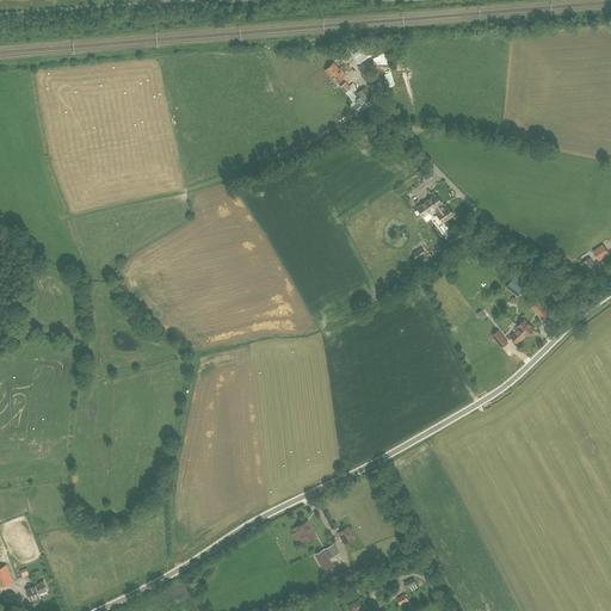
[(369,49),(364,51),(360,45),(356,48),(353,43),(350,45),(351,48),(349,49),(357,63),(371,55),(369,49)]
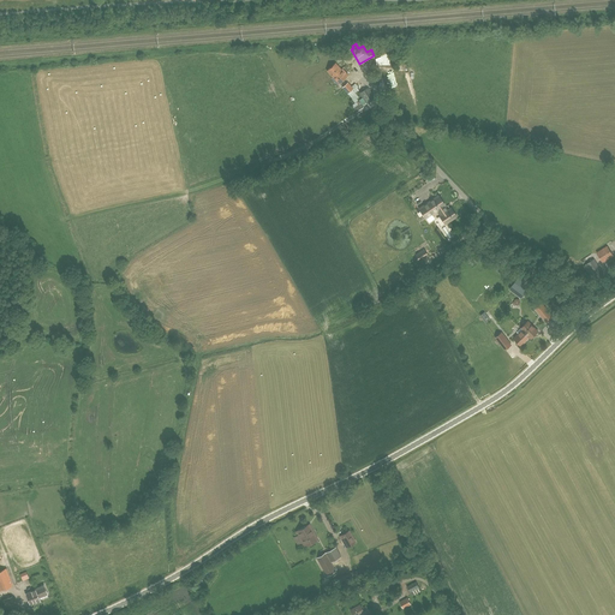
[(381,57),(392,51),(389,46),(378,52),(381,57)]
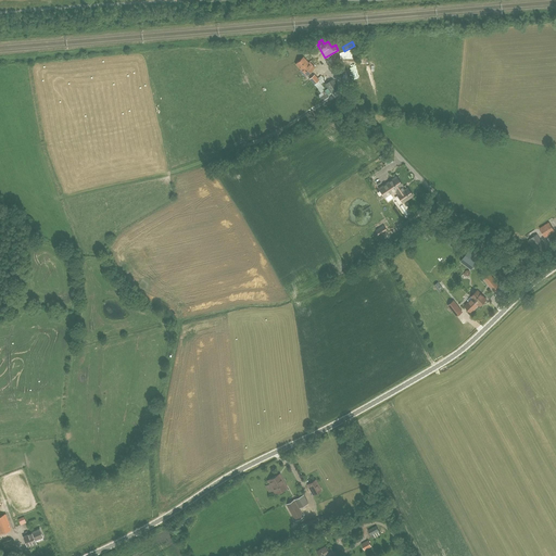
[(310,62),(308,63),(303,57),(295,64),(301,70),(300,71),(305,76),(314,67),(310,62)]
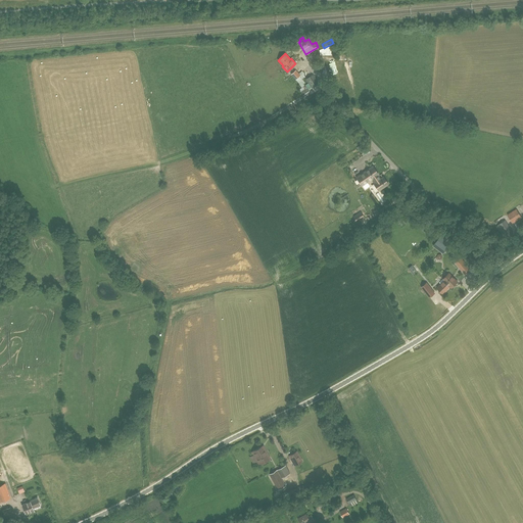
[(305,83),(301,79),(299,76),(300,75),(295,69),(291,75),(295,80),(296,79),(298,82),(298,83),(301,87),(304,86),(303,84),(305,83)]
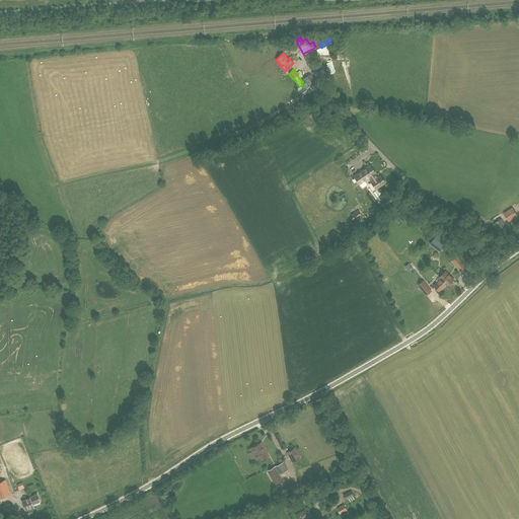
[(303,78),(309,86),(309,87),(315,82),(310,74),(303,78)]
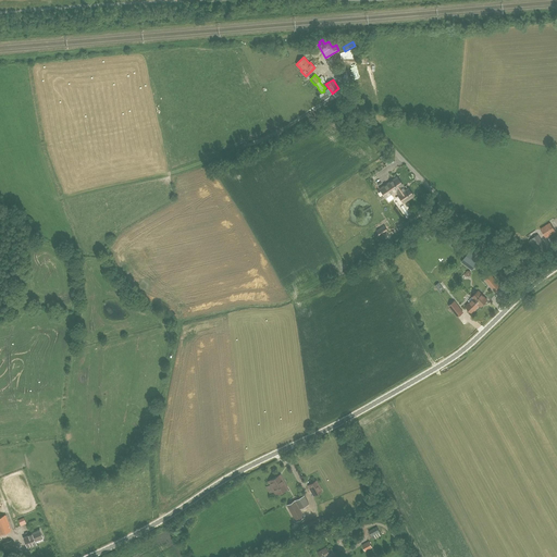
[(394,197),(391,194),(396,189),(399,195),(398,196),(404,202),(413,196),(408,189),(404,192),(400,187),(403,186),(397,177),(380,189),(388,202),(393,198),(394,197)]
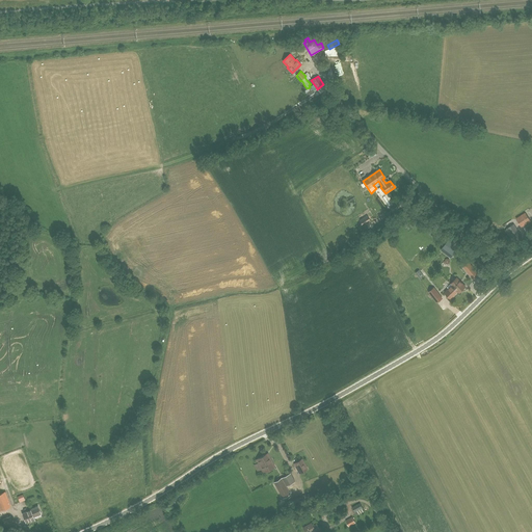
[(530,221),(525,213),(515,218),(521,228),(530,221)]
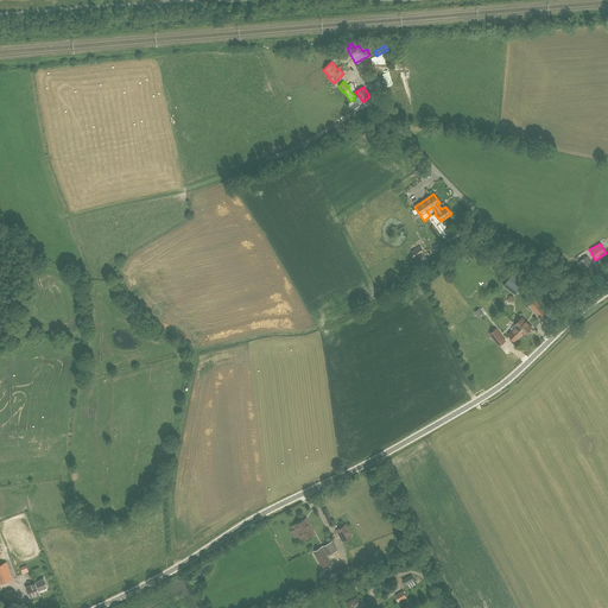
[(419,247),(410,252),(415,259),(424,253),(419,247)]
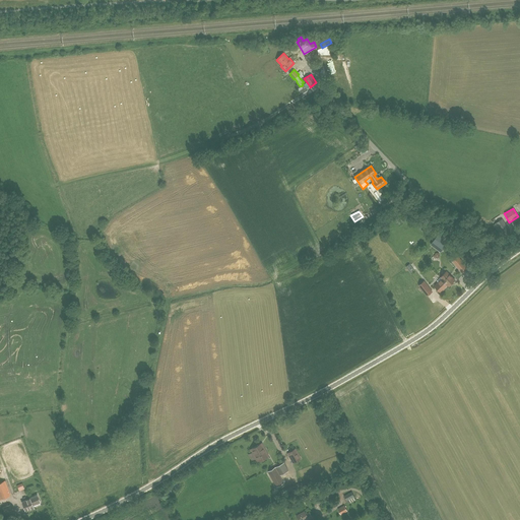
[(502,219),(496,222),(494,224),(502,238),(510,233),(502,219)]
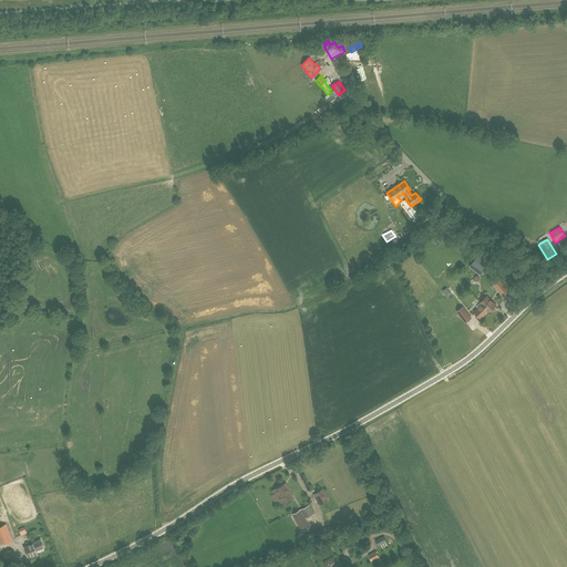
[(492,261),(480,253),(470,267),(481,275),(492,261)]
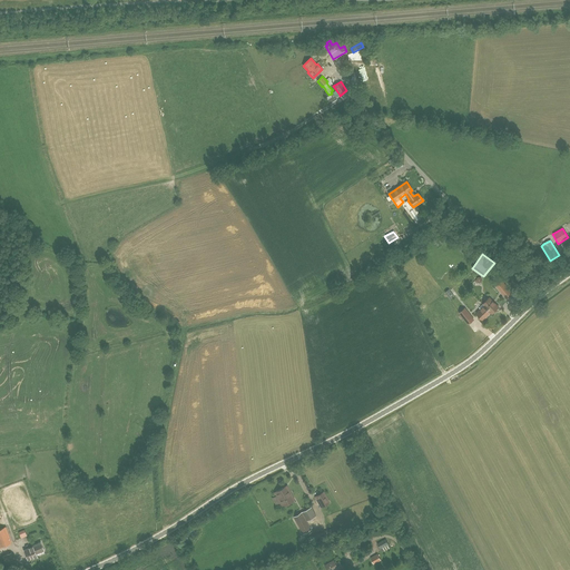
[(512,294),(502,281),(495,286),(507,298),(512,294)]
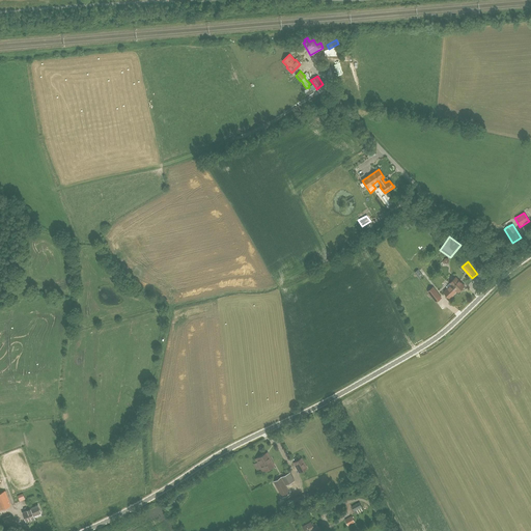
[(414,272),(419,279),(423,276),(418,270),(414,272)]
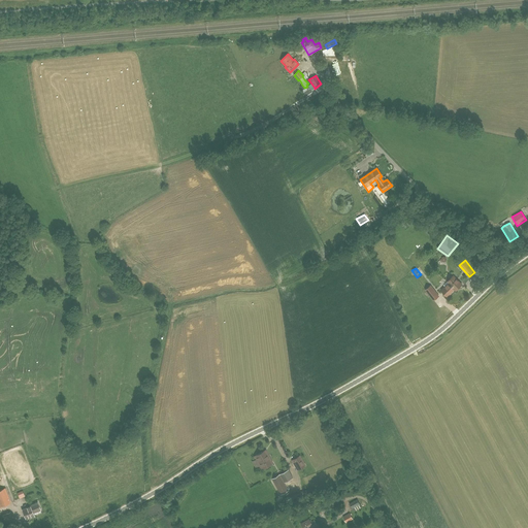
[(454,275),(448,282),(449,283),(455,289),(456,291),(459,288),(460,288),(461,287),(461,286),(462,285),(454,275)]
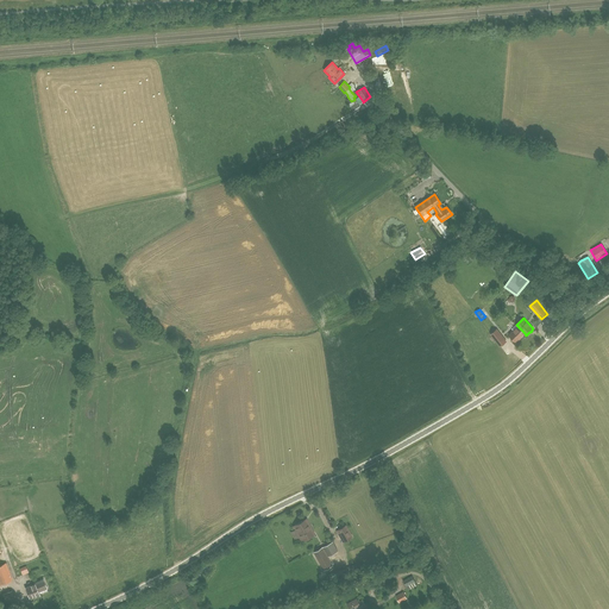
[(518,326),(509,336),(516,343),(518,341),(519,341),(520,339),(520,338),(525,333),(518,326)]
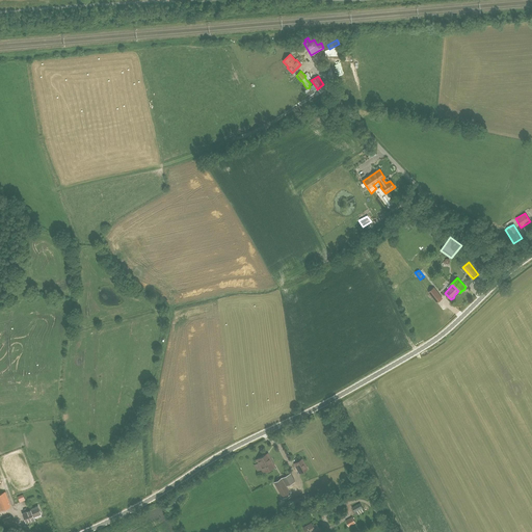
[(434,288),(428,292),(436,302),(442,298),(434,288)]
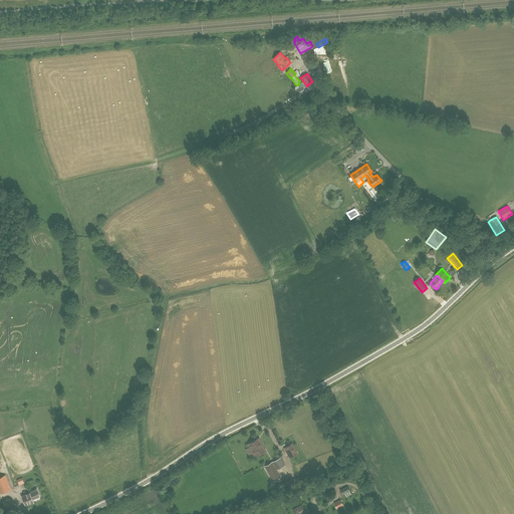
[(248,445),(254,457),(265,451),(258,439),(248,445)]
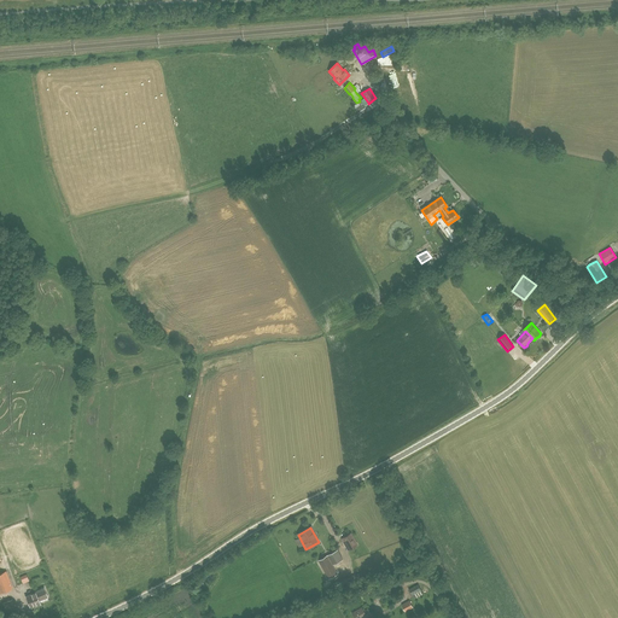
[(350,532),(342,538),(349,549),(356,543),(350,532)]
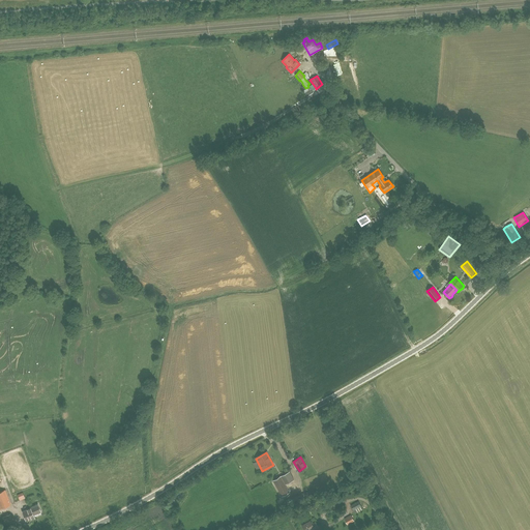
[(280,476),(280,477),(272,480),(282,496),(289,492),(285,484),(294,479),(289,471),(280,476)]
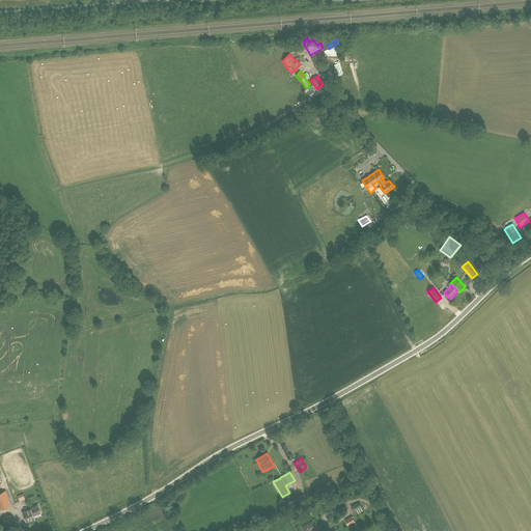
[(0,493),(0,507),(0,509),(10,505),(4,492),(0,493)]
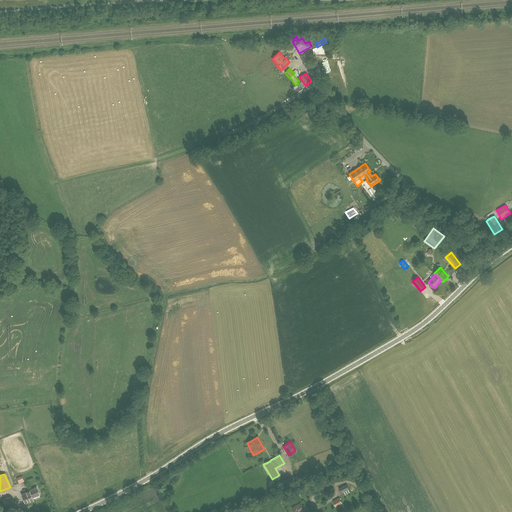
[(343,496),(351,492),(346,484),(339,488),(343,496)]
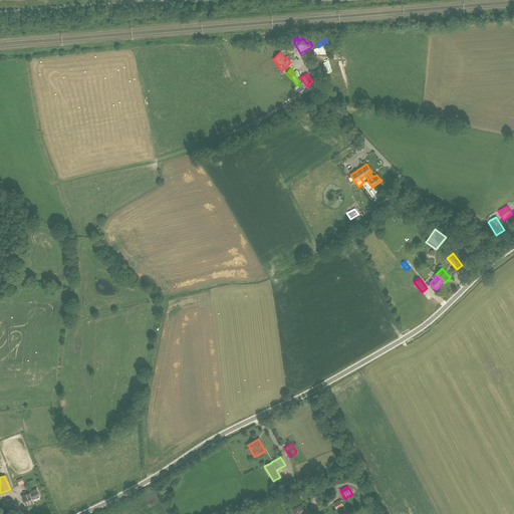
[(33,503),(32,499),(39,496),(37,489),(29,492),(29,493),(21,496),(25,505),(29,503),(30,505),(33,503)]
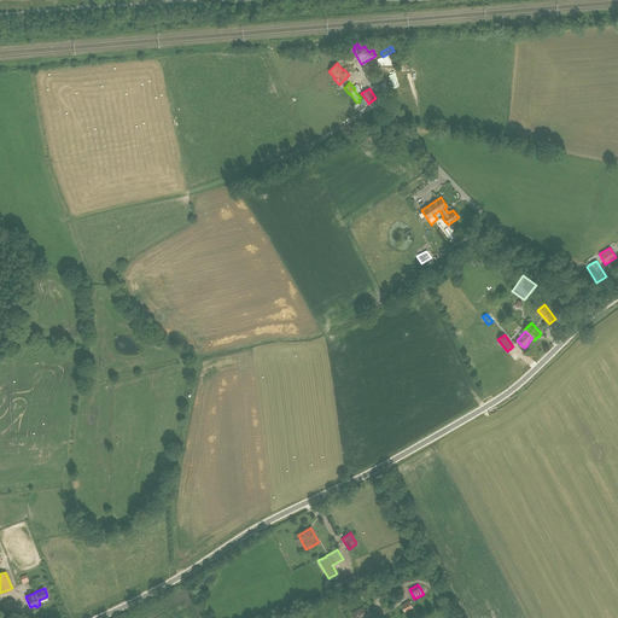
[(12,599),(1,604),(5,612),(16,607),(12,599)]
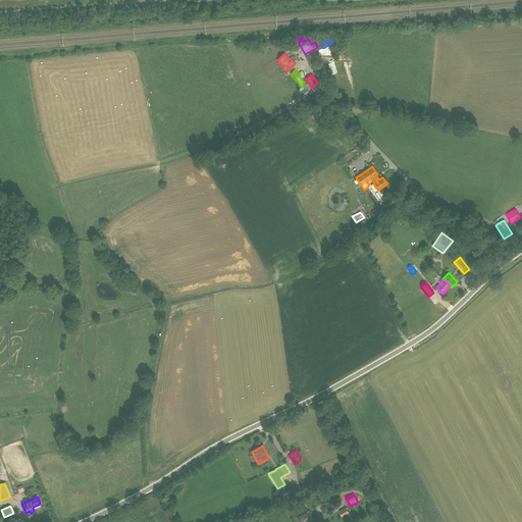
[(346,507),(340,511),(343,516),(349,513),(346,507)]
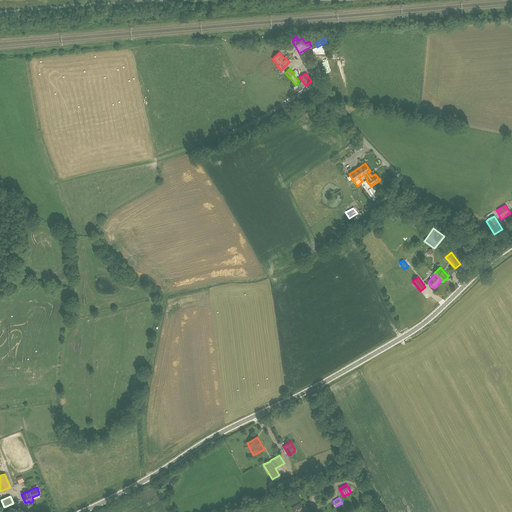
[(300,503),(291,507),(293,511),(297,511),(298,511),(300,511),(307,508),(305,504),(301,506),(300,503)]
